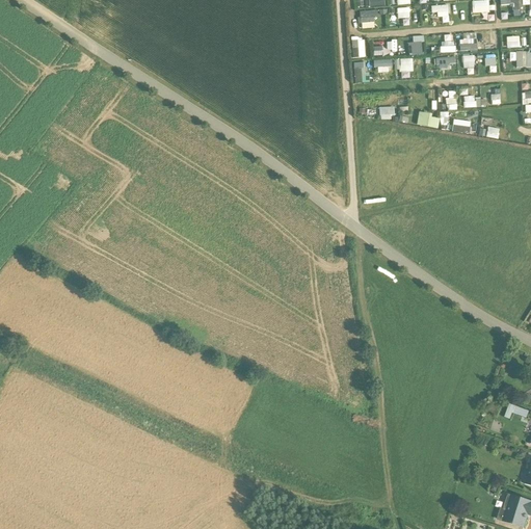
[(472,0),(473,12),(488,11),(488,9),(495,9),(495,4),(488,5),(488,0),(472,0)]
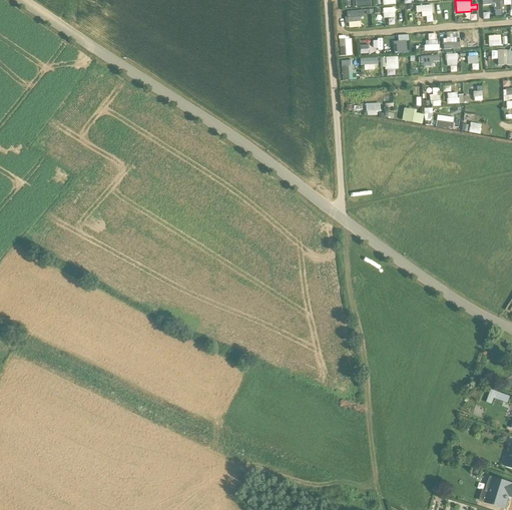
[(482,0),(482,5),(491,4),(492,6),(494,6),(494,10),(501,9),(501,0),(482,0)]
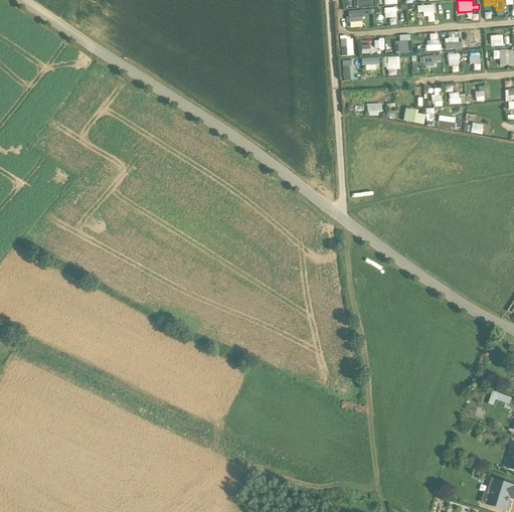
[(505,0),(506,5),(512,4),(512,9),(513,8),(513,0),(505,0)]
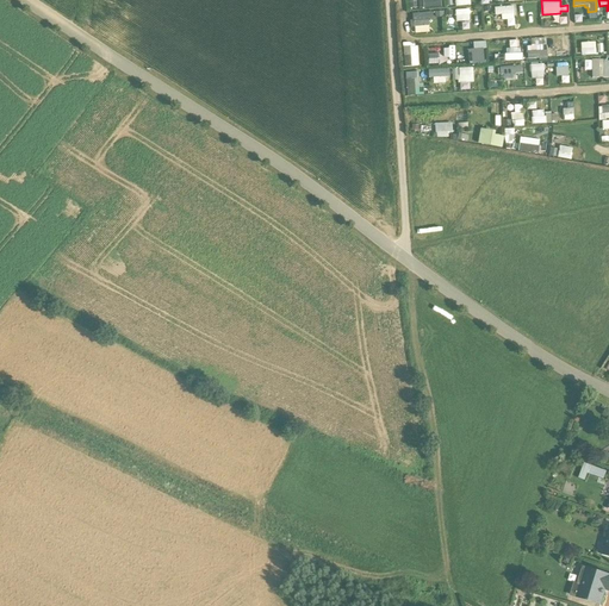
[(513,5),(495,6),(495,13),(502,13),(502,19),(514,18),(513,5)]
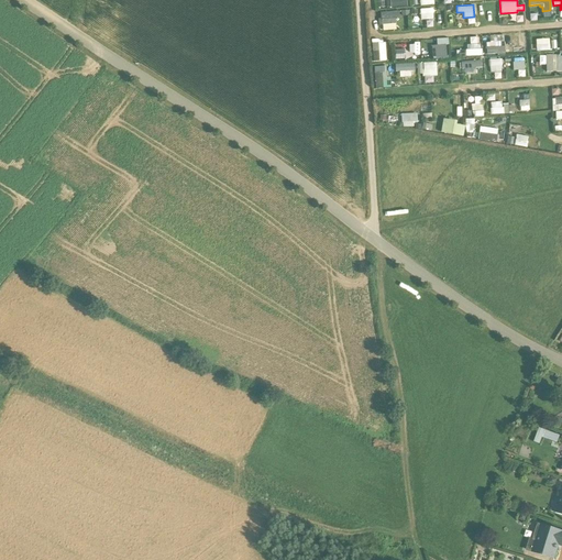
[(432,8),(420,9),(420,19),(432,18),(432,8)]
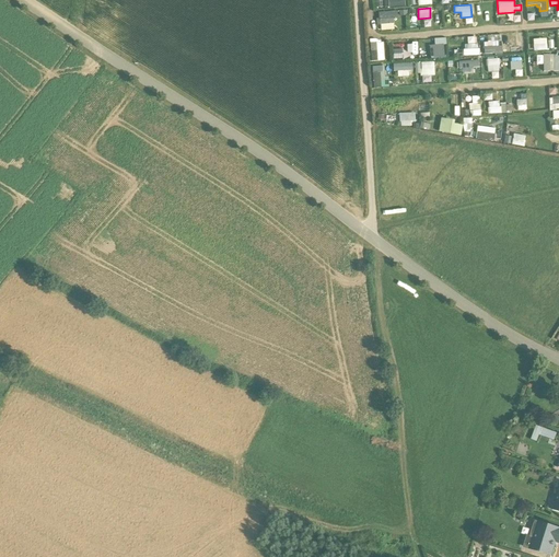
[(379,18),(376,18),(376,24),(381,24),(381,30),(394,30),(394,16),(397,16),(397,10),(379,11),(379,18)]
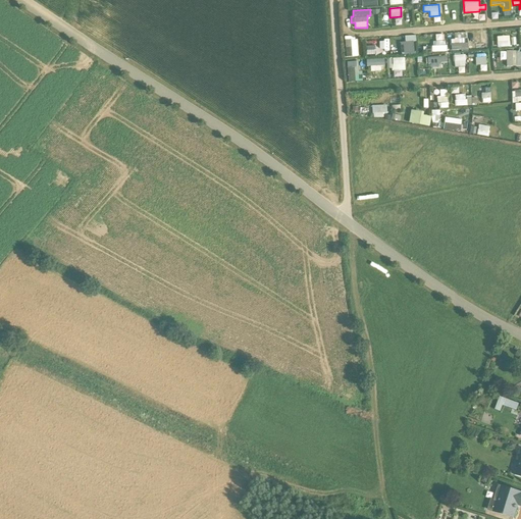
[(467,37),(468,48),(468,50),(472,49),(472,48),(487,48),(487,42),(485,42),(485,38),(487,38),(487,31),(481,31),(481,37),(467,37)]
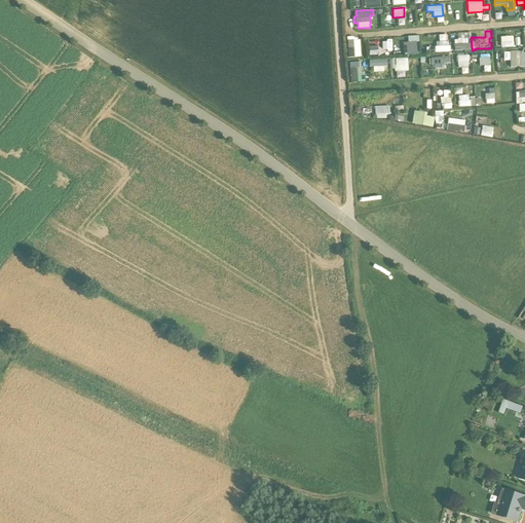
[(352,35),(347,36),(348,57),(361,55),(360,39),(357,39),(357,37),(354,37),(352,35)]
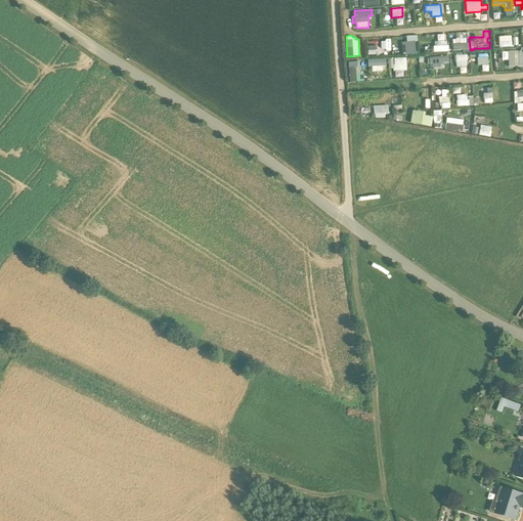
[(511,35),(498,36),(499,47),(512,46),(511,35)]
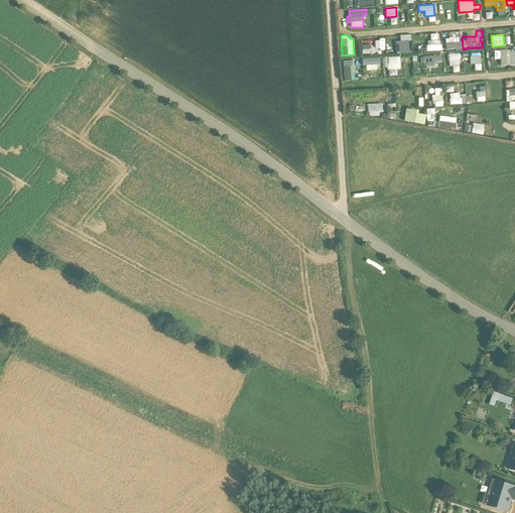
[(463,47),(462,36),(445,38),(446,48),(463,47)]
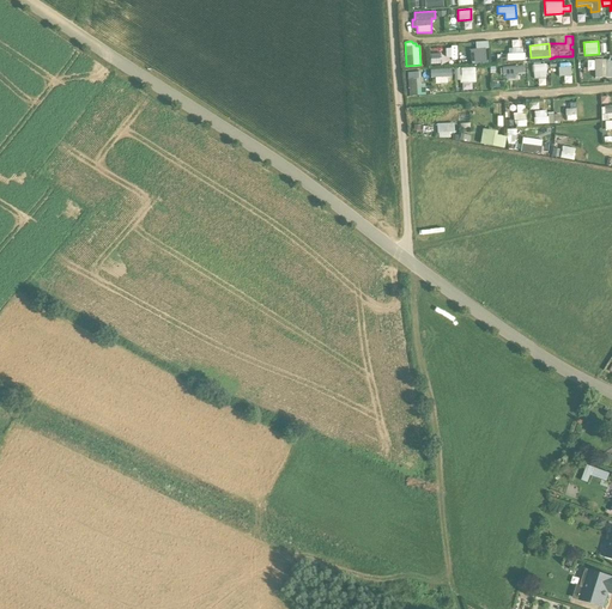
[(438,52),(434,52),(435,64),(448,64),(447,58),(446,58),(446,52),(446,46),(438,46),(438,52)]
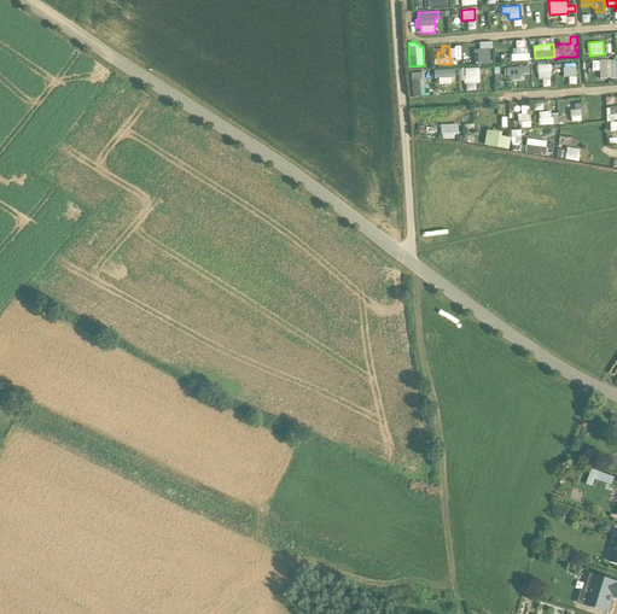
[(527,47),(513,48),(513,60),(527,59),(527,47)]
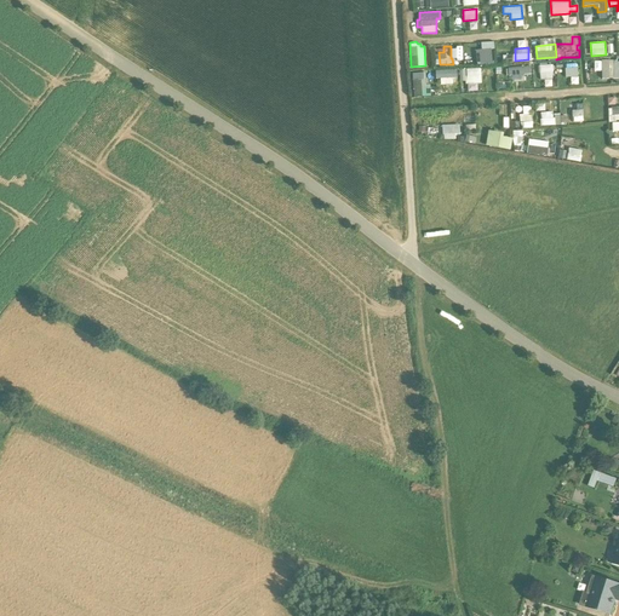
[(489,49),(476,50),(477,62),(491,61),(489,49)]
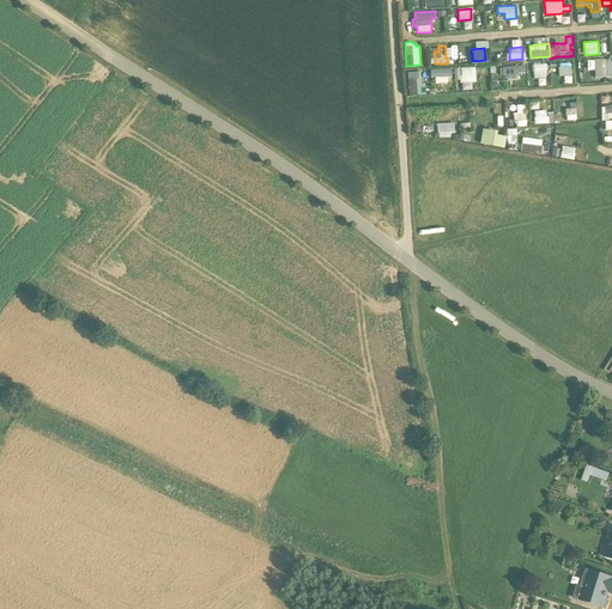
[(569,62),(559,62),(559,74),(571,74),(571,68),(569,68),(569,62)]
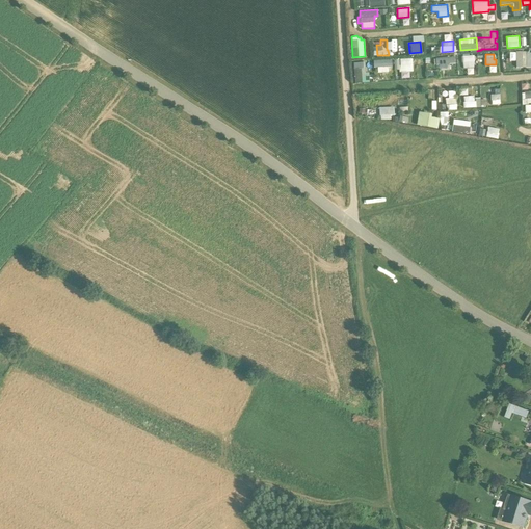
[(474,55),(462,56),(462,67),(475,65),(474,55)]
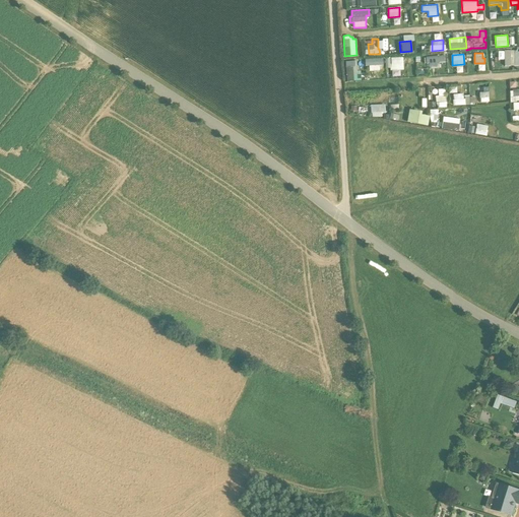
[(403,57),(385,58),(386,67),(389,67),(389,70),(403,69),(403,57)]
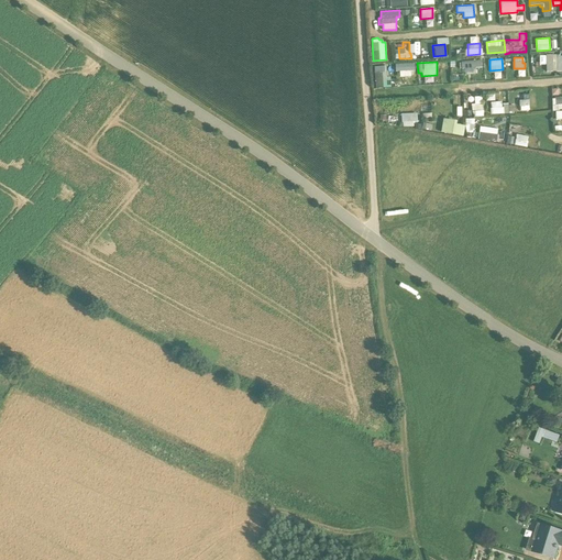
[(414,63),(397,64),(397,75),(409,75),(409,68),(414,68),(414,63)]
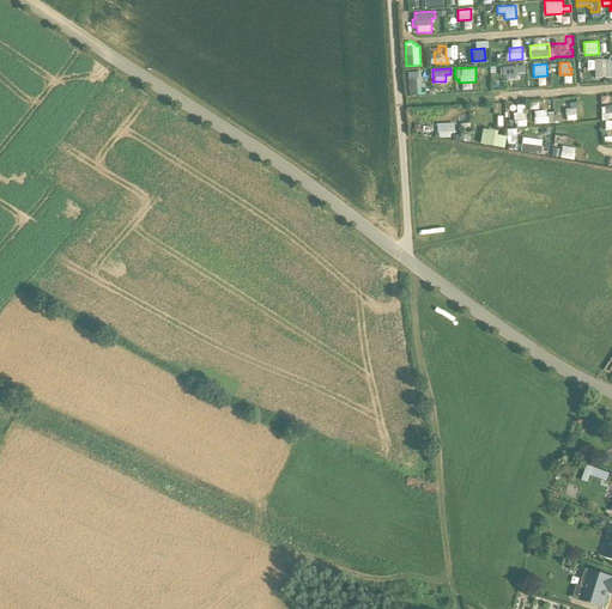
[(420,71),(407,72),(410,96),(425,95),(425,83),(422,83),(420,71)]
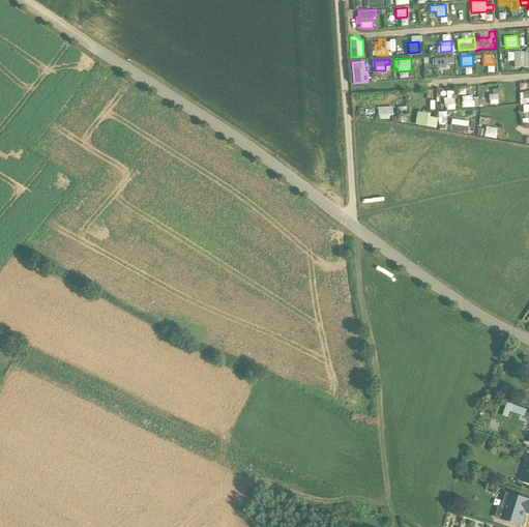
[(502,88),(499,88),(499,99),(502,99),(502,104),(509,103),(509,93),(502,93),(502,88)]
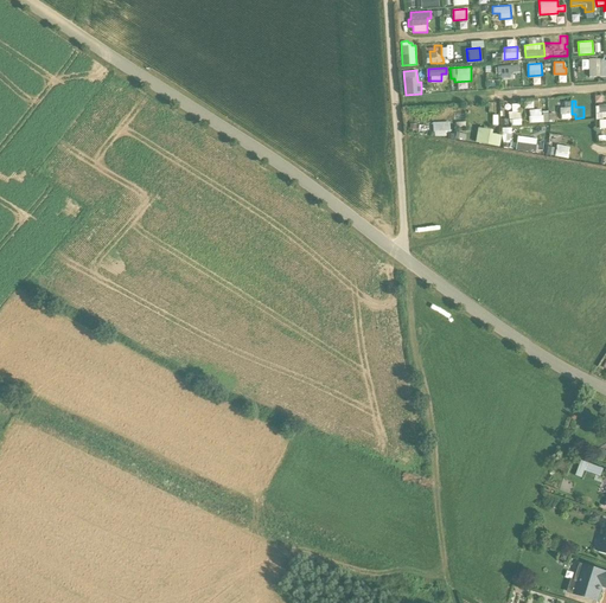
[(599,110),(595,110),(597,119),(603,119),(603,117),(605,116),(605,103),(598,104),(599,110)]
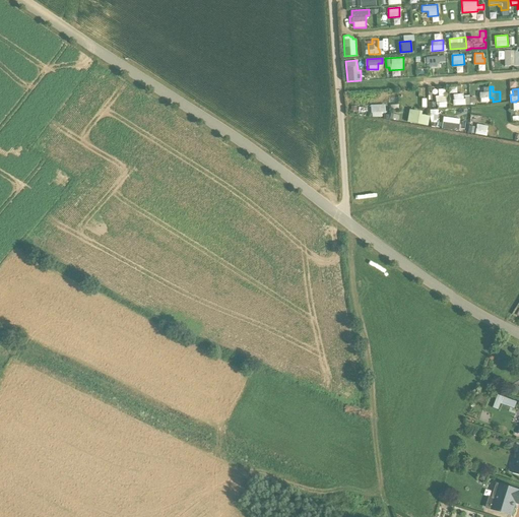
[(477,98),(476,98),(476,104),(490,103),(490,98),(488,98),(488,91),(477,91),(477,98)]
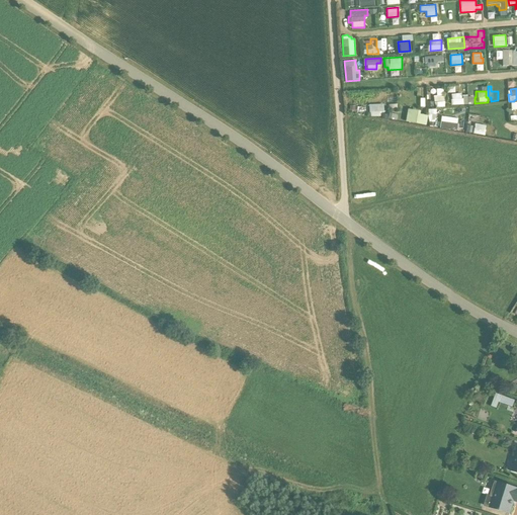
[(461,93),(451,93),(451,104),(467,104),(467,95),(462,95),(462,98),(461,98),(461,93)]
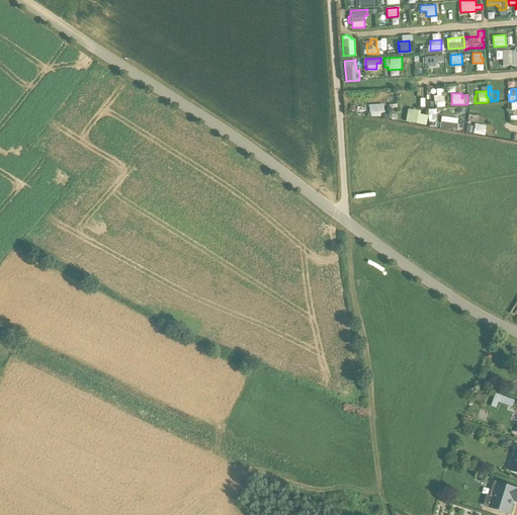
[(383,103),(369,104),(370,115),(380,115),(380,111),(383,111),(383,103)]
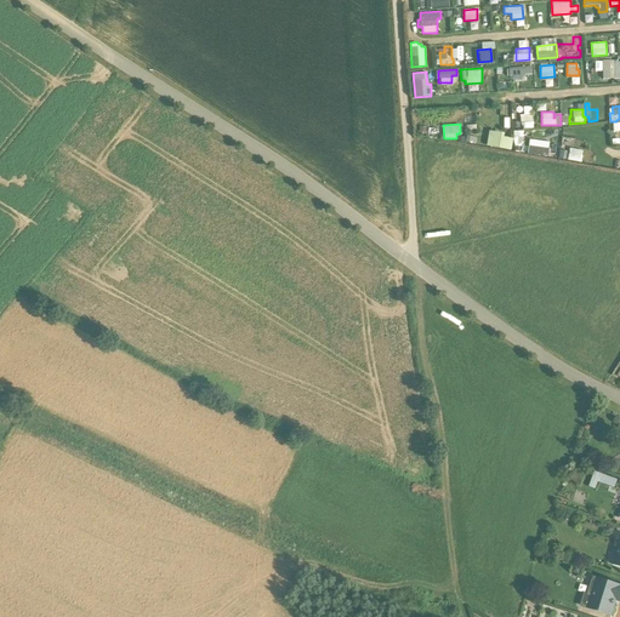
[(489,130),(487,146),(511,149),(512,138),(504,136),(504,132),(489,130)]
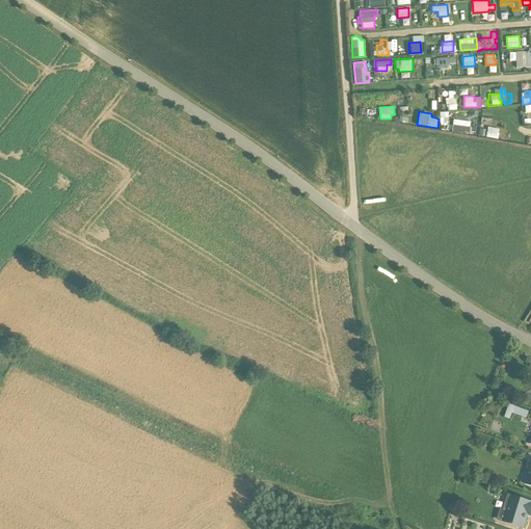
[(449,124),(449,130),(463,132),(465,127),(463,126),(465,122),(452,118),(451,124),(449,124)]
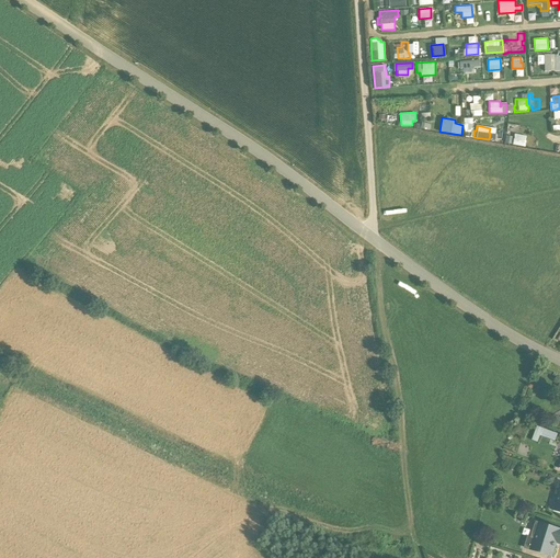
[(492,134),(491,139),(503,141),(504,136),(502,136),(503,131),(495,129),(494,134),(492,134)]
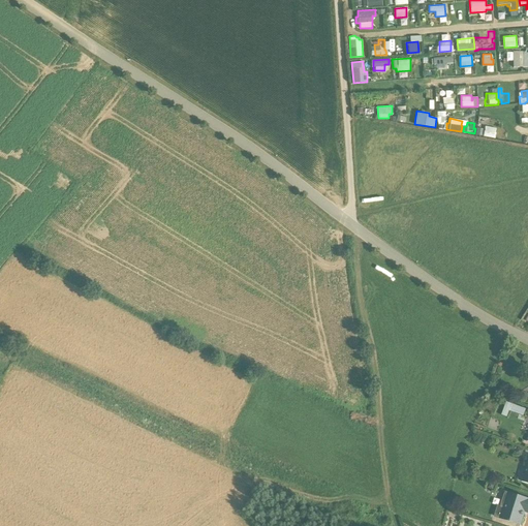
[(484,129),(483,135),(495,137),(496,128),(485,125),(485,130),(484,129)]
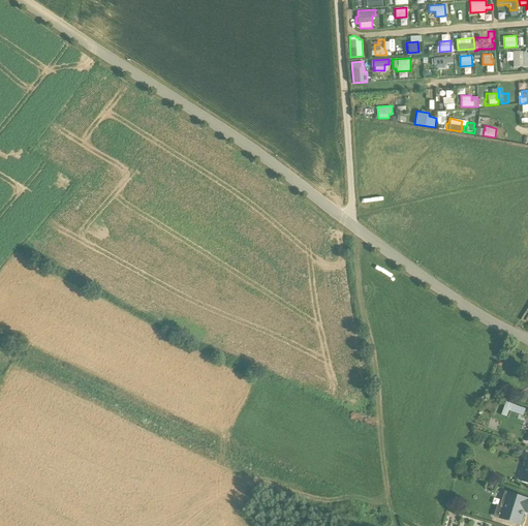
[(499,503),(495,516),(522,524),(526,511),(527,511),(527,497),(506,491),(502,504),(499,503)]
